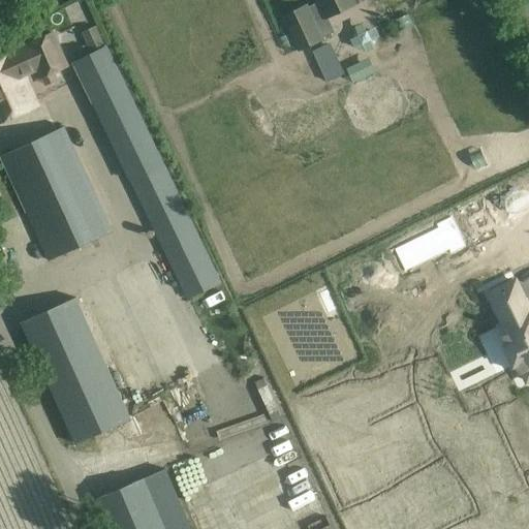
[(283,16),(299,50),(320,39),(312,20),(322,14),(324,18),(358,3),(355,0),(316,0),(318,3),(307,8),(305,5),(283,16)]
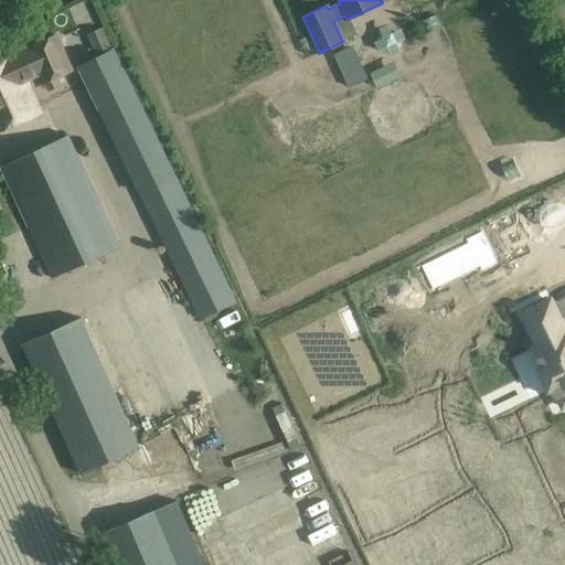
[(112,49),(103,28),(87,34),(96,55),(112,49)]
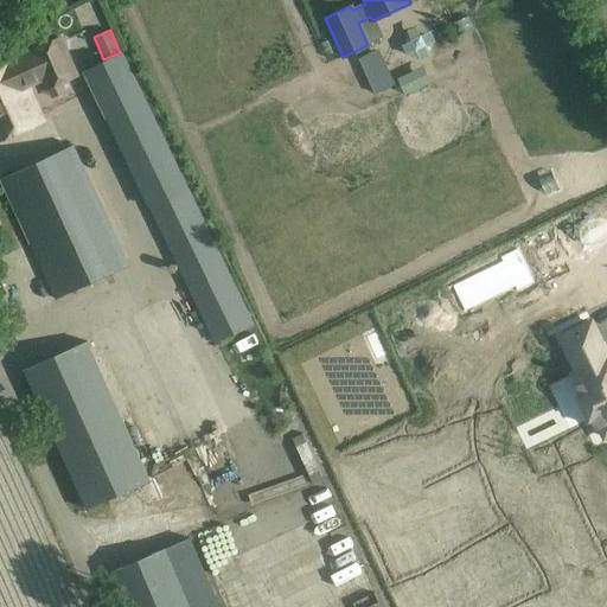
[(17,59),(29,88),(44,81),(44,82),(45,82),(52,98),(68,91),(63,84),(82,76),(63,34),(31,50),(32,53),(17,59)]
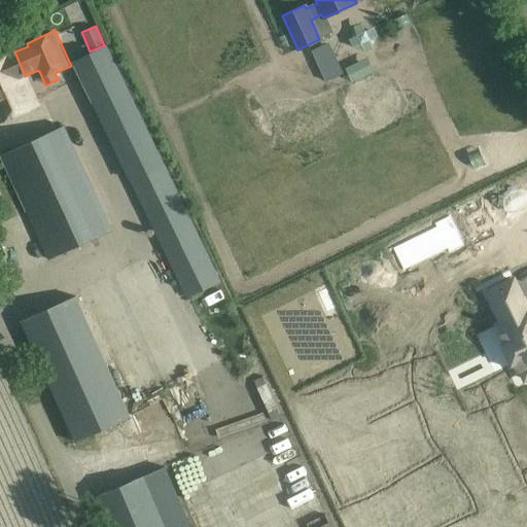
[(219,281),(199,237),(106,45),(72,62),(130,182),(164,253),(186,297),(219,281)]
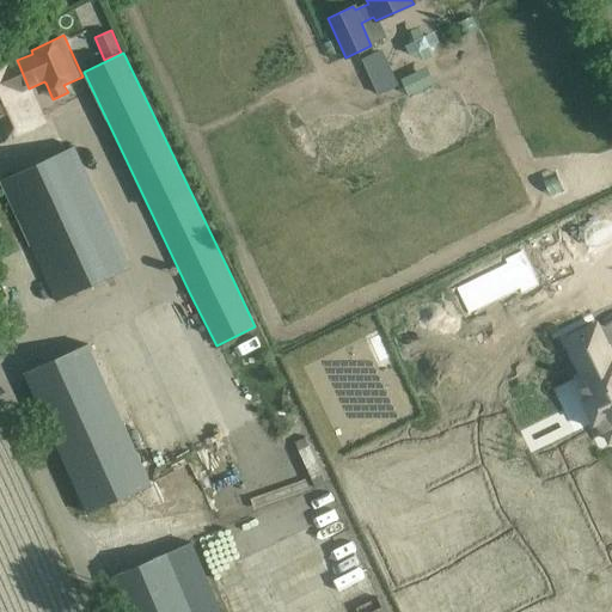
[(29,89),(17,60),(16,57),(0,63),(0,141),(43,123),(29,89)]
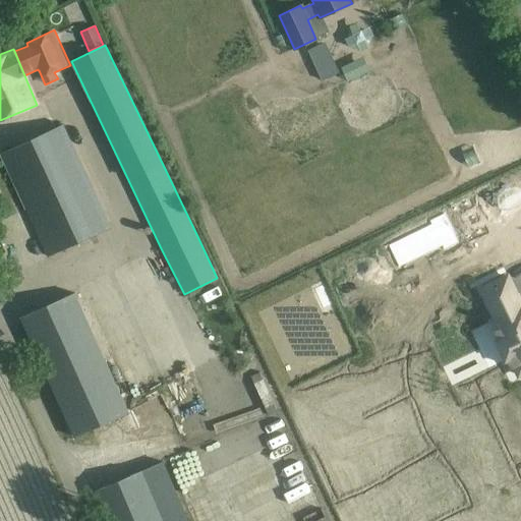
[(386,97),(310,130),(322,155),(397,121),(386,97)]
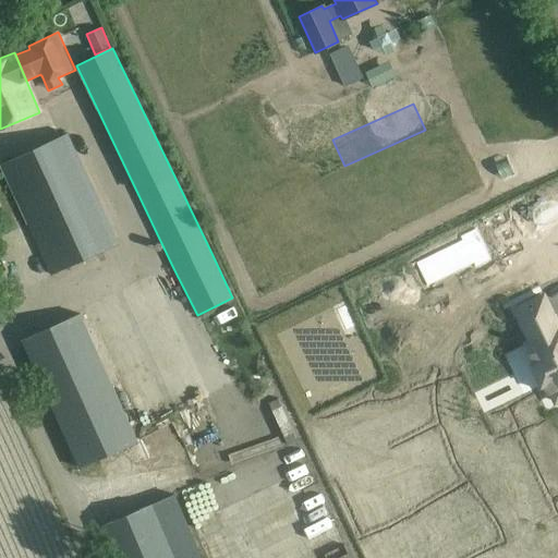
[(110,251),(110,249),(89,204),(92,203),(61,135),(21,154),(21,155),(0,165),(0,166),(51,277),(110,251)]
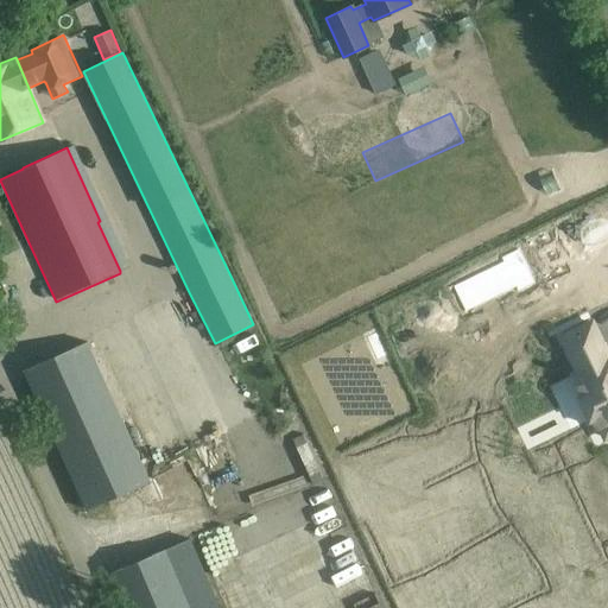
[(532,284),(517,249),(500,258),(502,263),(451,285),(462,309),(463,311),(513,287),(515,292),(532,284)]
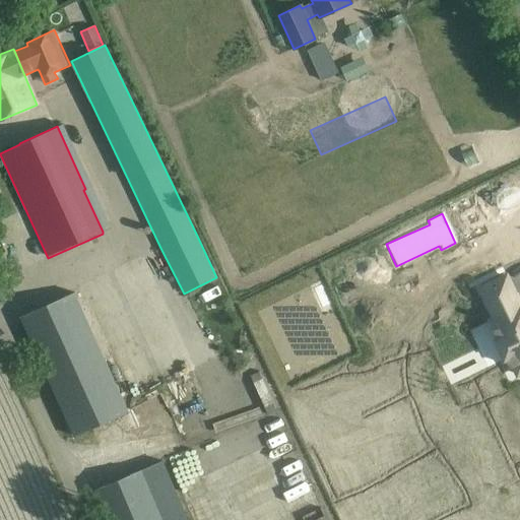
[(519,304),(507,276),(480,288),(495,318),(492,320),(500,338),(497,340),(506,359),(509,356),(518,375),(519,373),(519,304)]
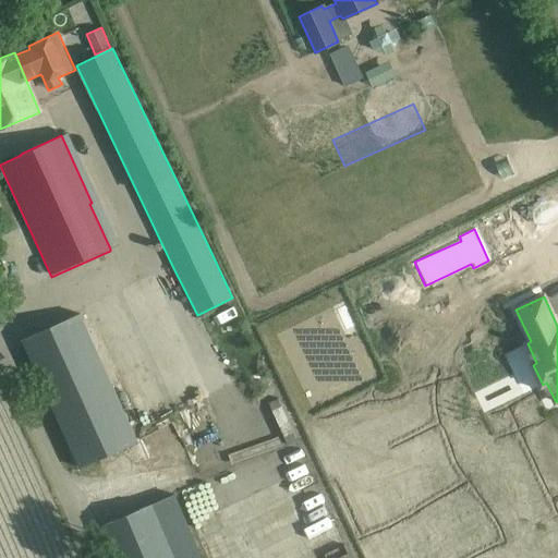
[(79,469),(138,443),(80,314),(21,340),(79,469)]
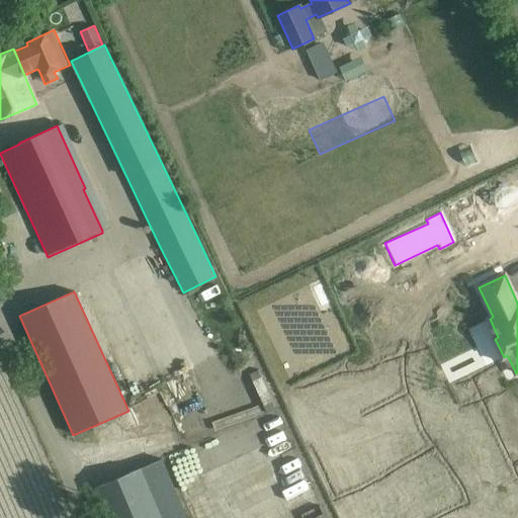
[(200,458),(271,423),(258,395),(242,403),(241,401),(185,428),(200,458)]
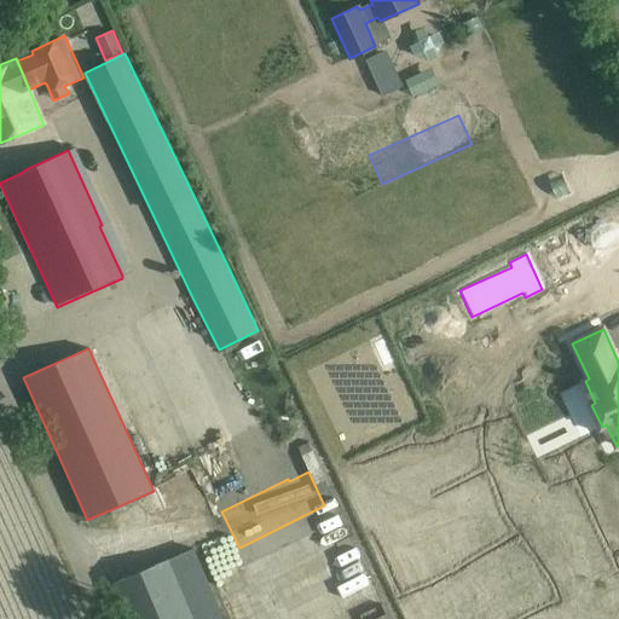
[(172,487),(181,514),(194,509),(184,482),(172,487)]
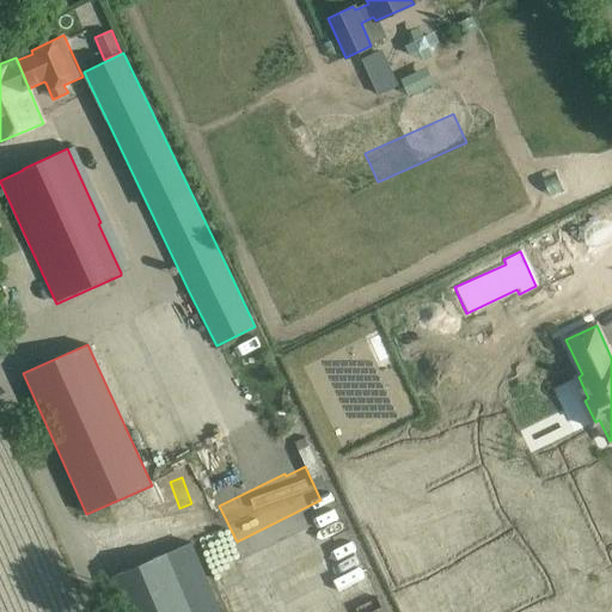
[(556,570),(611,546),(611,501),(540,530),(556,570)]
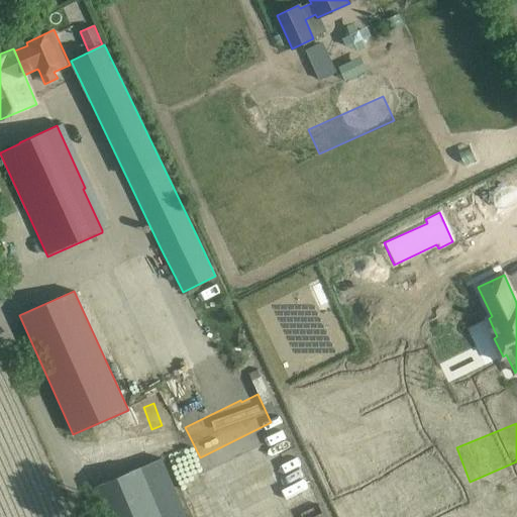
[(186,516),(162,457),(96,486),(108,516),(186,516)]
